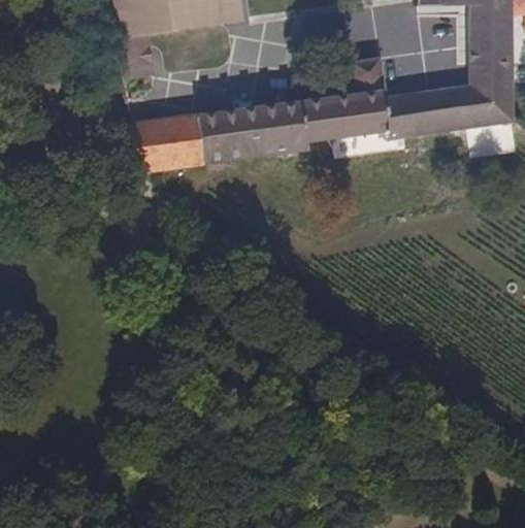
[(111,0),(118,40),(151,35),(250,22),(247,0),(111,0)]
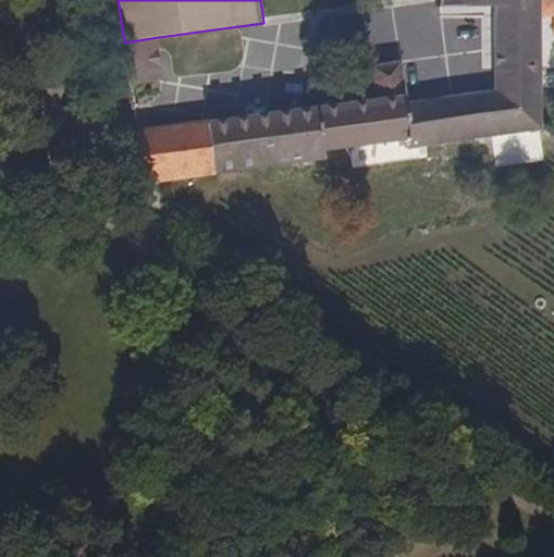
[(496,0),(496,2),(499,90),(406,102),(411,139),(408,139),(409,147),(529,131),(543,128),(541,0),(496,0)]
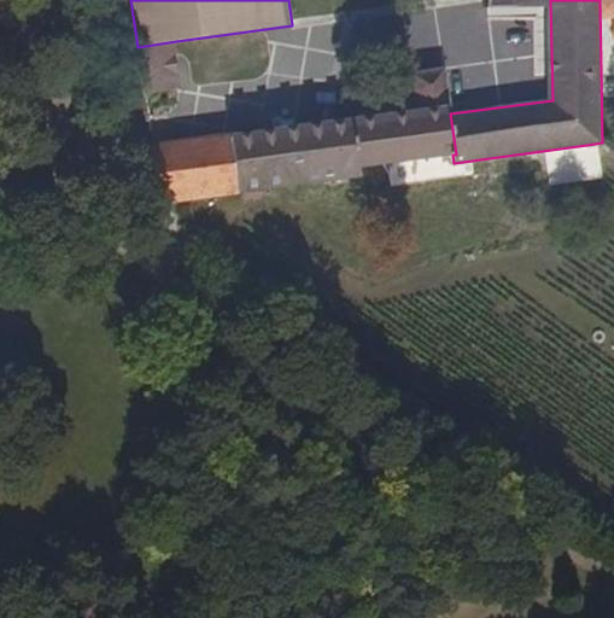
[(176,41),(138,47),(144,94),(182,88),(176,41)]
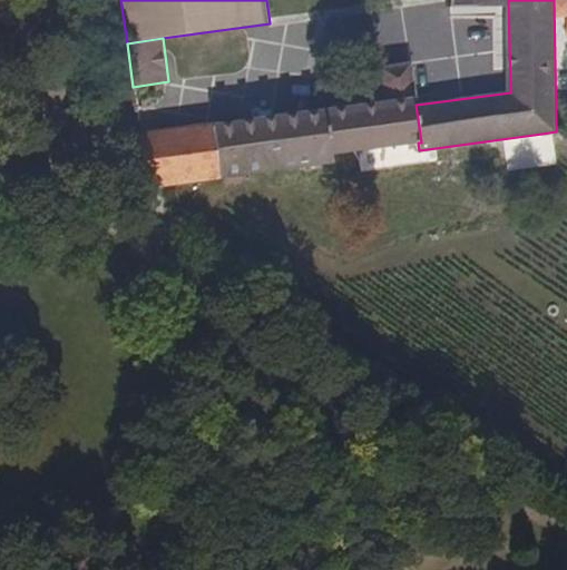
[(389,102),(416,99),(412,64),(383,67),(387,87),(389,102)]
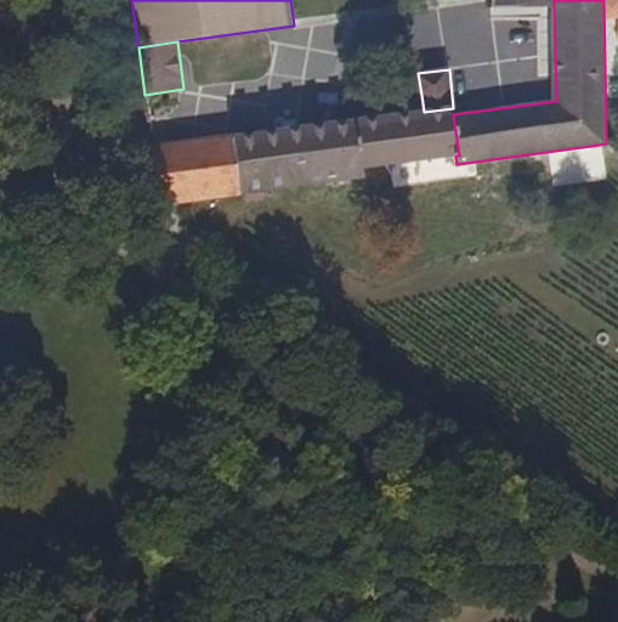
[(424,112),(421,95),(412,99),(407,105),(404,114),(424,112)]
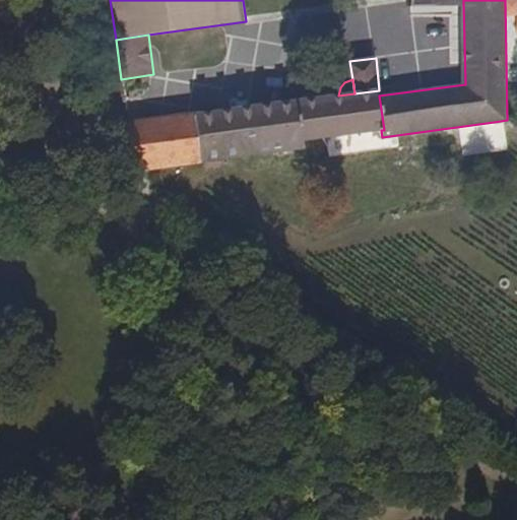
[(298,101),(303,141),(361,133),(381,130),(384,130),(379,95),(379,90),(354,93),(338,95),(298,101)]
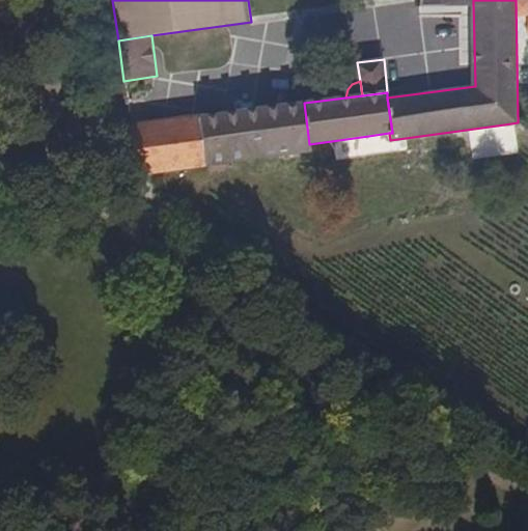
[(203,139),(207,166),(310,151),(309,144),(304,103),(200,116),(203,139)]
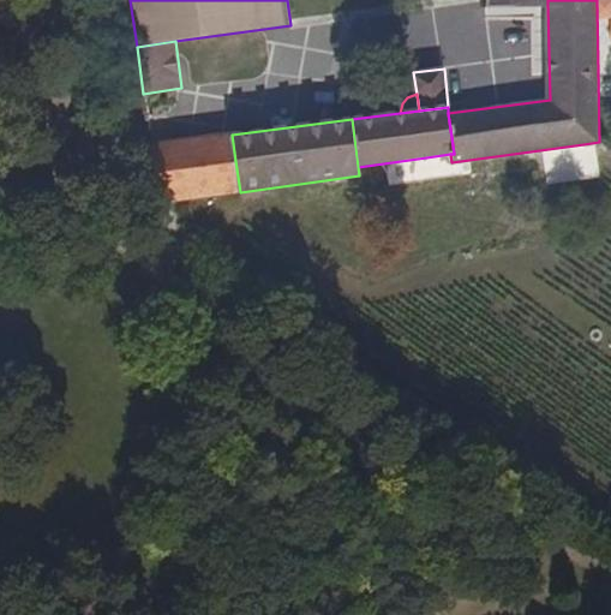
[(157,202),(160,204),(239,192),(240,192),(235,161),(232,135),(150,147),(157,202)]
